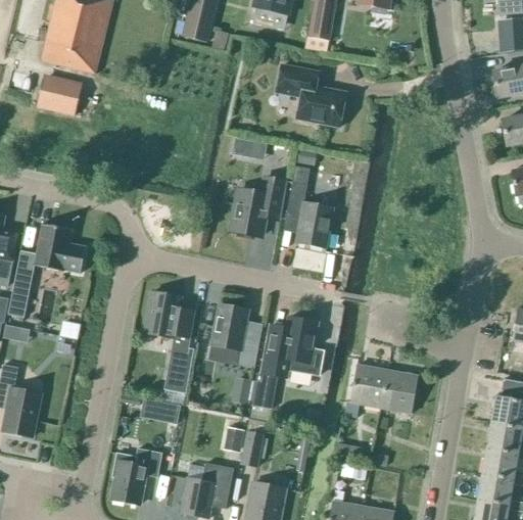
[(95,73),(112,0),(55,0),(41,60),(95,73)]
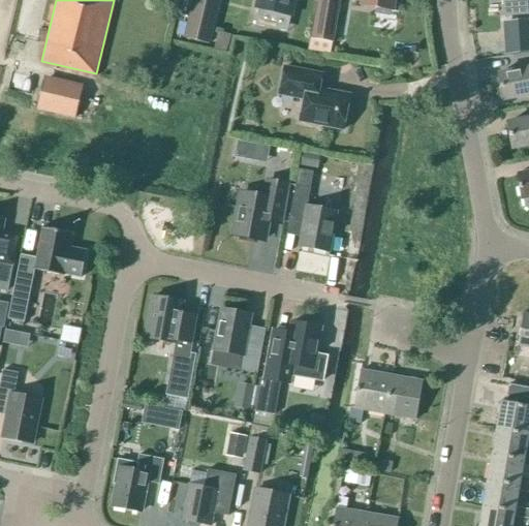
[(211,42),(220,0),(191,0),(184,36),(211,42)]
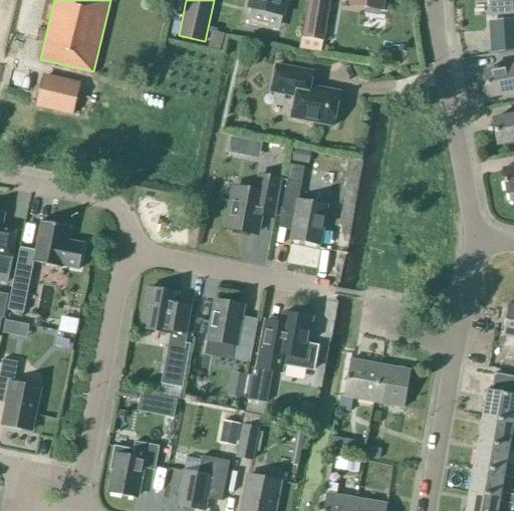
[(249,0),(248,6),(283,14),(286,0),(289,0),(249,0)]
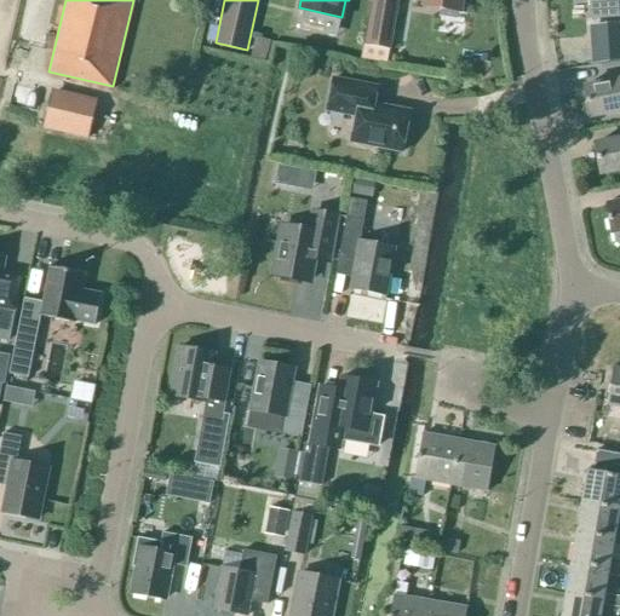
[(417,65),(422,32),(395,27),(400,0),(372,0),(365,41),(363,41),(361,57),(417,65)]
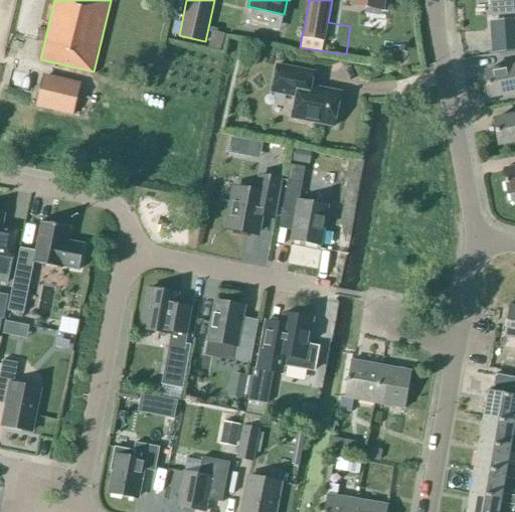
[(352,0),(352,2),(384,8),(385,0),(352,0)]
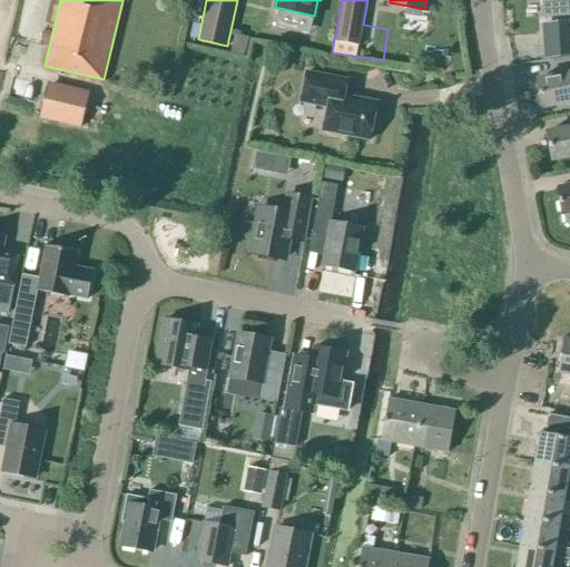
[(541,0),(543,16),(569,13),(567,0),(541,0)]
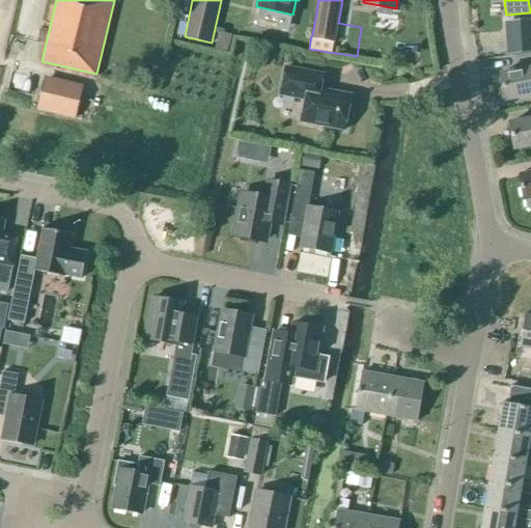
[(291,15),(261,7),(258,21),(288,28),(291,15)]
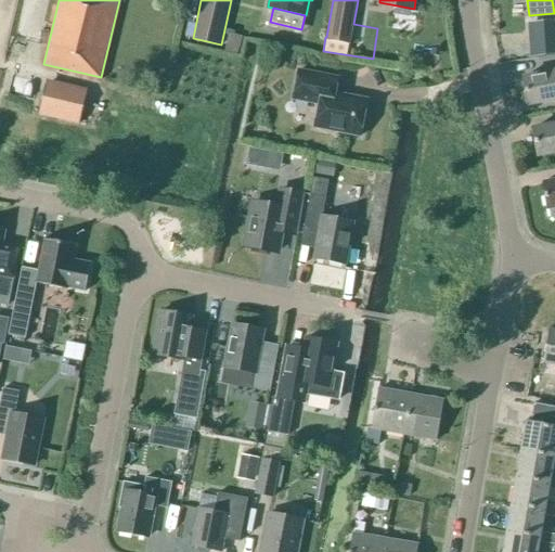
[(554,52),(554,24),(554,20),(532,21),(533,48),(534,48),(536,56),(554,52)]
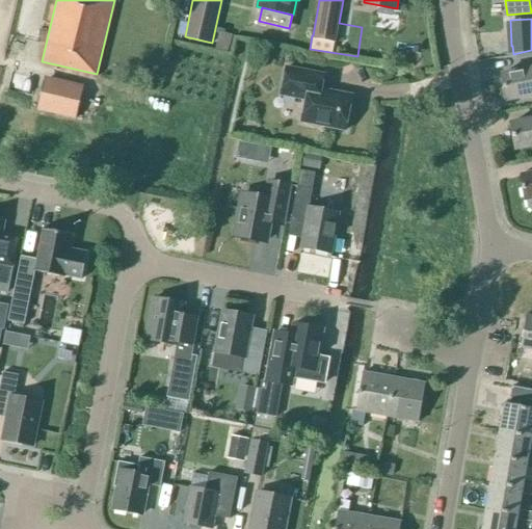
[(531,50),(517,53),(521,69),(502,73),(506,99),(531,94),(531,50)]
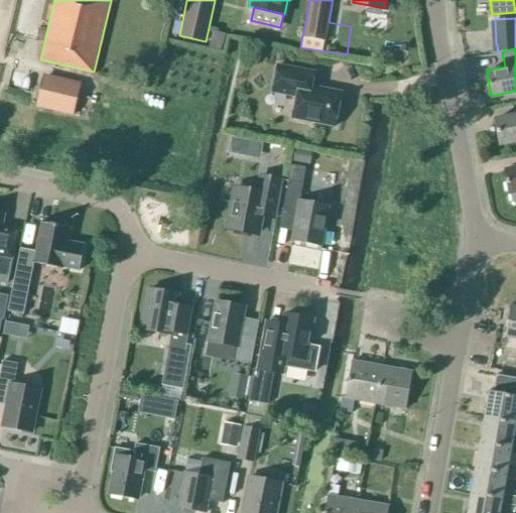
[(335,125),(342,91),(311,85),(314,71),(278,63),(273,91),(292,95),(295,100),(292,117),(335,125)]
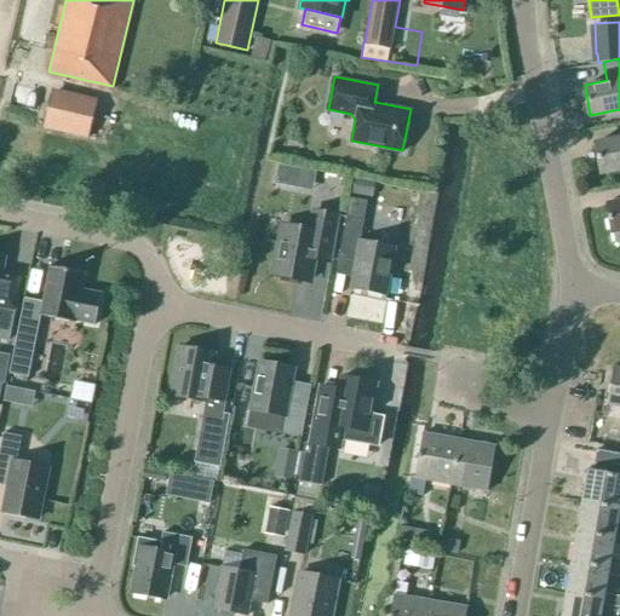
[(51,92),(44,126),(87,136),(96,103),(51,92)]
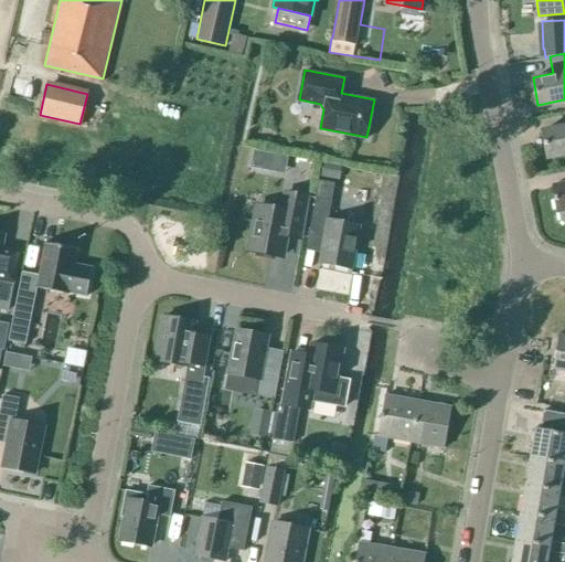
[(547,157),(564,154),(564,124),(542,129),(547,157)]
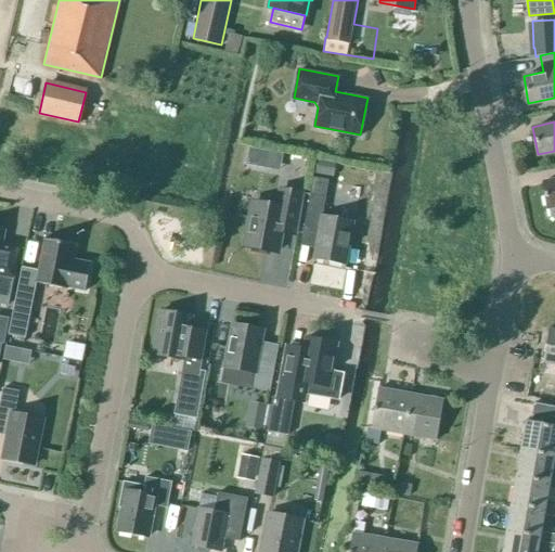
[(266,167),(269,150),(249,145),(246,163),(266,167)]
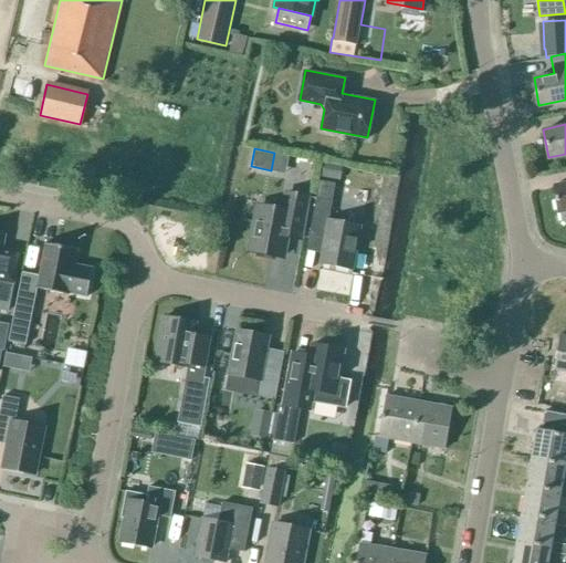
[(565,180),(554,184),(558,211),(559,211),(562,220),(565,222),(565,180)]
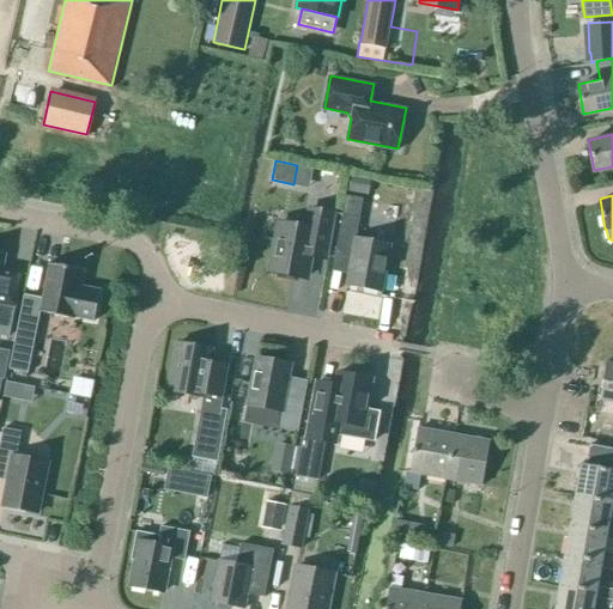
[(345,196),(343,213),(359,217),(363,200),(345,196)]
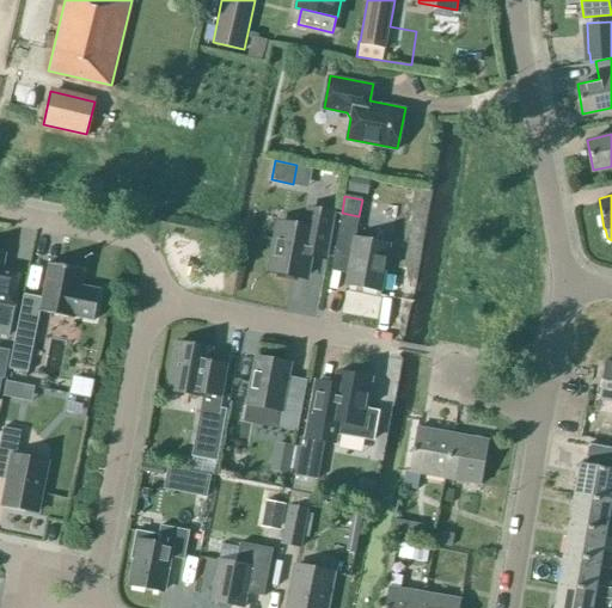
[(324,258),(332,212),(310,207),(306,226),(279,221),(270,269),(305,276),(310,256),(324,258)]
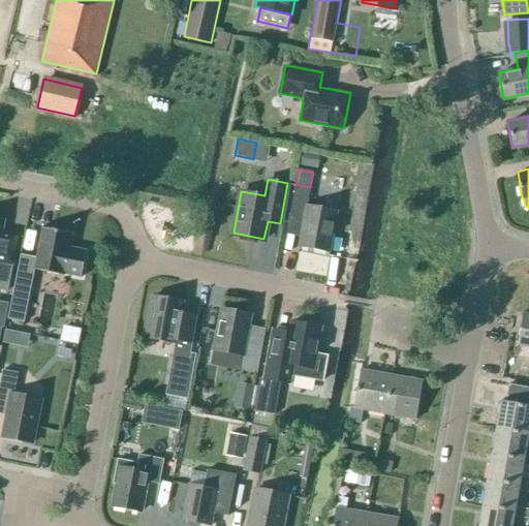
[(330,250),(337,210),(307,204),(310,187),(296,184),(289,215),(304,217),(299,245),(330,250)]
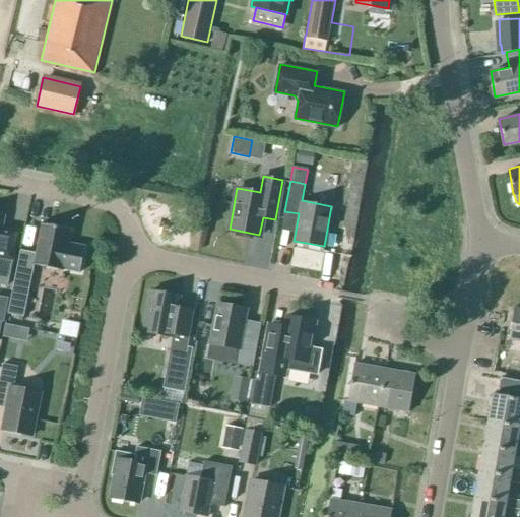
[(15,244),(0,241),(0,236),(4,215),(0,213),(0,282),(7,284),(15,244)]
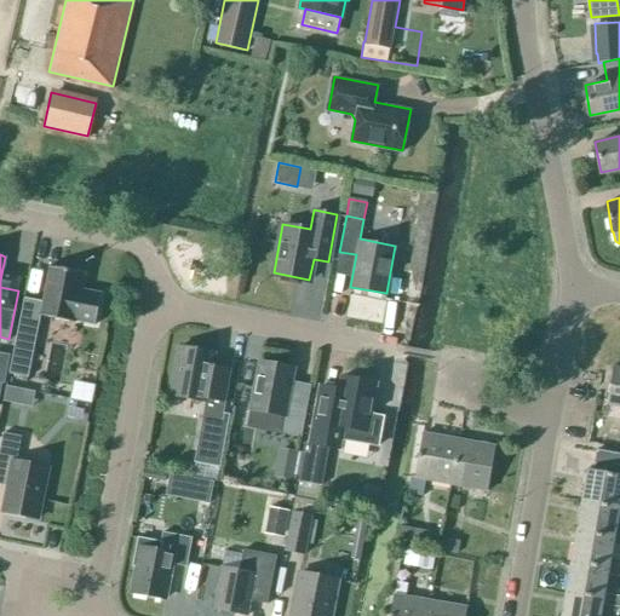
[(95,327),(101,297),(80,292),(84,271),(50,265),(44,299),(24,295),(9,376),(28,380),(40,318),(73,326),(74,323),(95,327)]
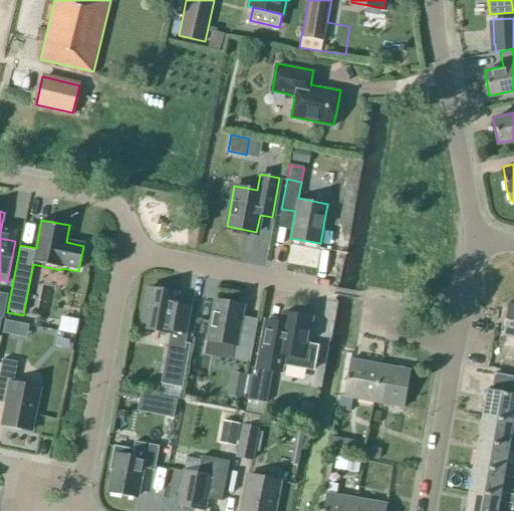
[(184,349),(191,307),(176,305),(178,292),(149,286),(142,326),(171,331),(168,346),(184,349)]
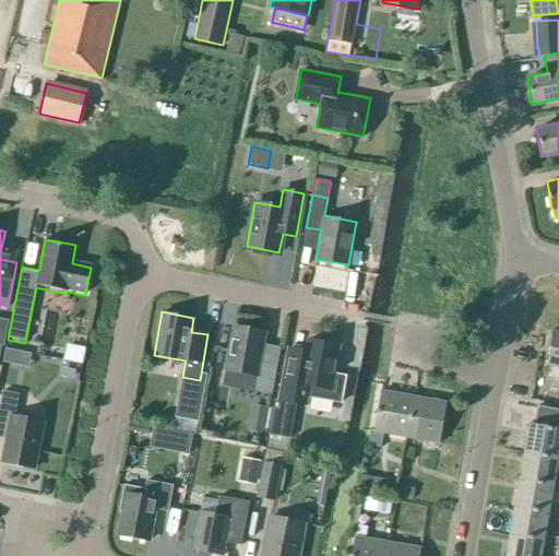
[(10,318),(0,316),(0,343),(4,344),(10,318)]
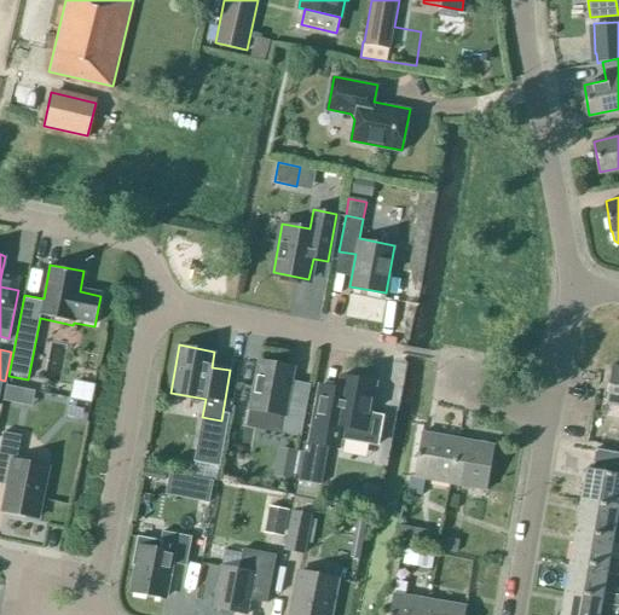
[(300,435),(306,404),(311,382),(291,378),(294,366),(259,359),(249,407),(284,415),(282,431),(300,435)]
